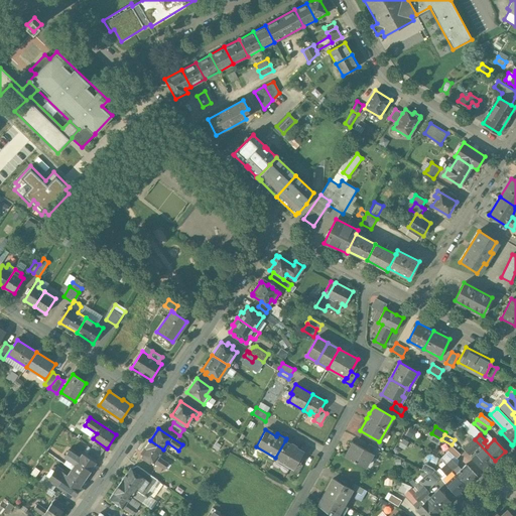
[(475,439),(465,448),(470,455),(477,448),(480,453),(477,456),(475,453),(471,457),(485,471),(495,461),(475,439)]
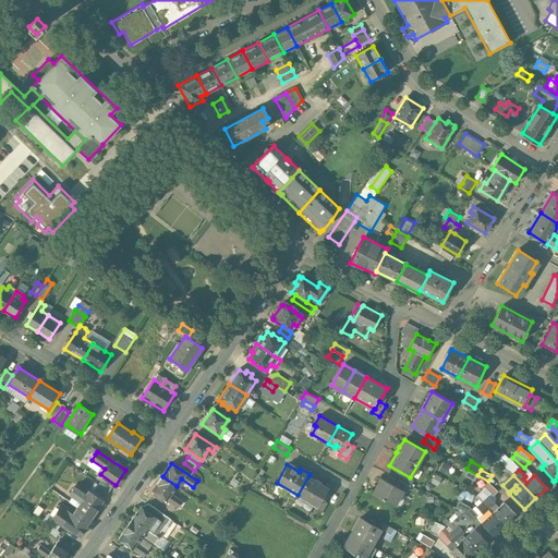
[(177,486),(162,476),(153,490),(155,492),(153,495),(161,501),(164,498),(170,501),(176,506),(179,508),(182,502),(171,494),(177,486)]
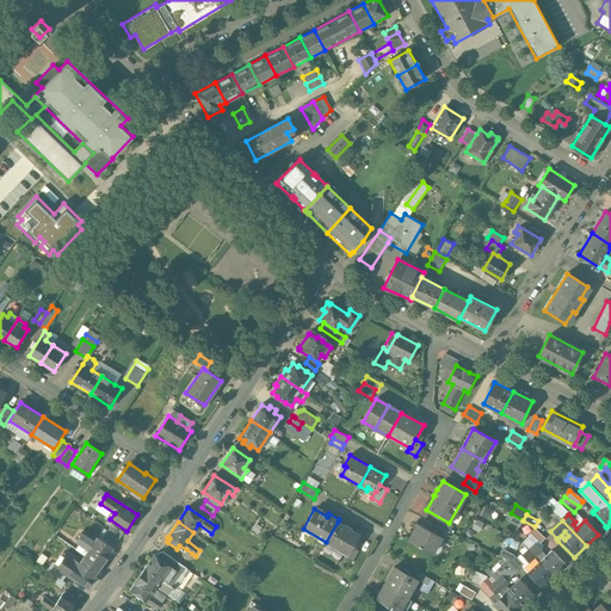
[(344,525),(338,522),(326,542),(346,554),(347,555),(352,547),(359,535),(351,530),(351,529),(344,524),(344,525)]
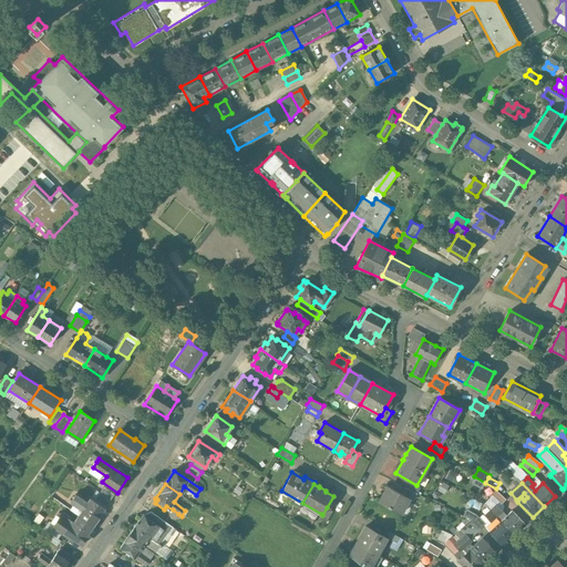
[(401,494),(388,486),(380,502),(401,514),(408,500),(409,498),(401,494)]
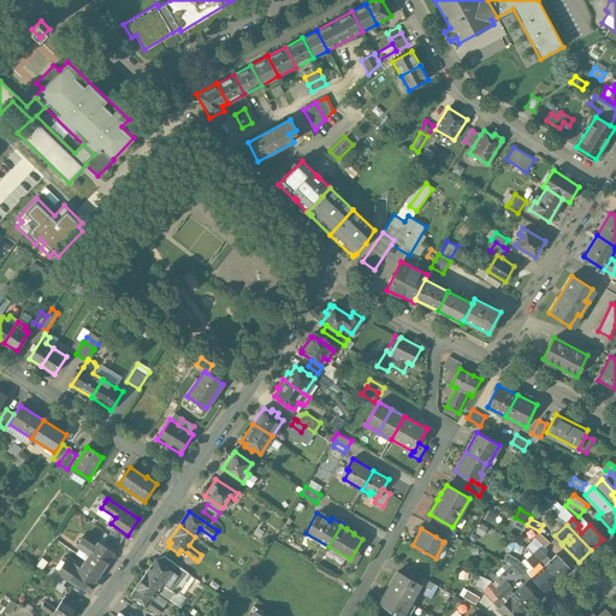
[(124,538),(112,529),(108,535),(120,544),(124,538)]
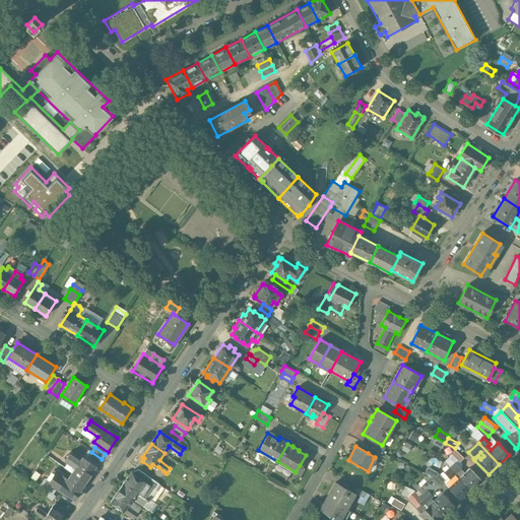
[(382,452),(372,447),(368,453),(375,457),(374,458),(378,460),(382,452)]
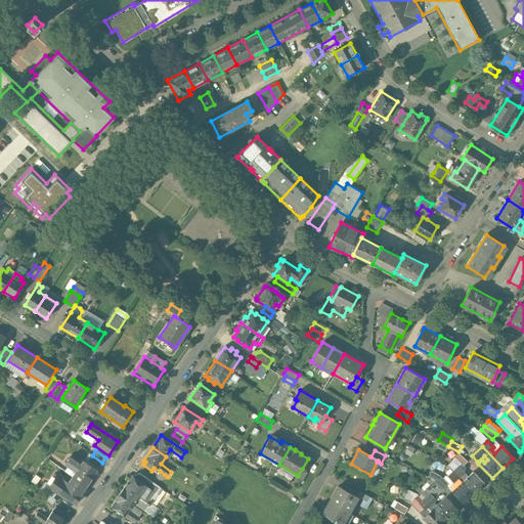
[(102,463),(92,455),(88,462),(98,469),(102,463)]
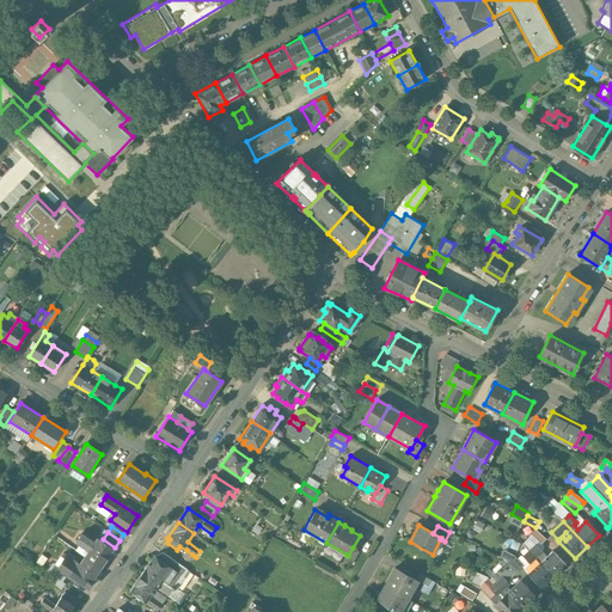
[(114,549),(98,538),(95,543),(81,533),(75,542),(89,551),(85,556),(102,568),(114,549)]
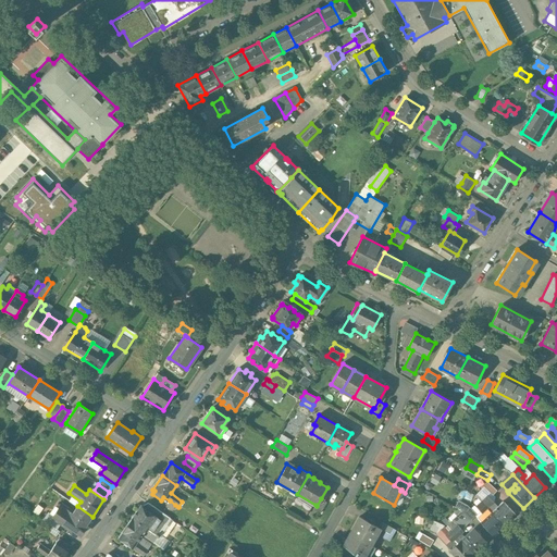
[(516,516),(503,503),(498,507),(487,496),(482,502),(505,525),(516,516)]
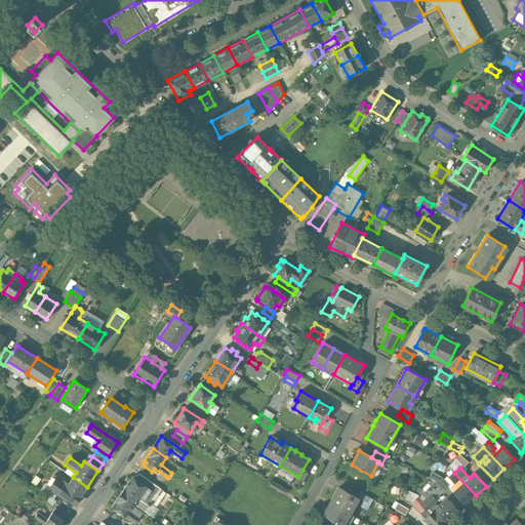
[(308,473),(303,470),(298,477),(297,476),(295,480),(301,484),(308,473)]
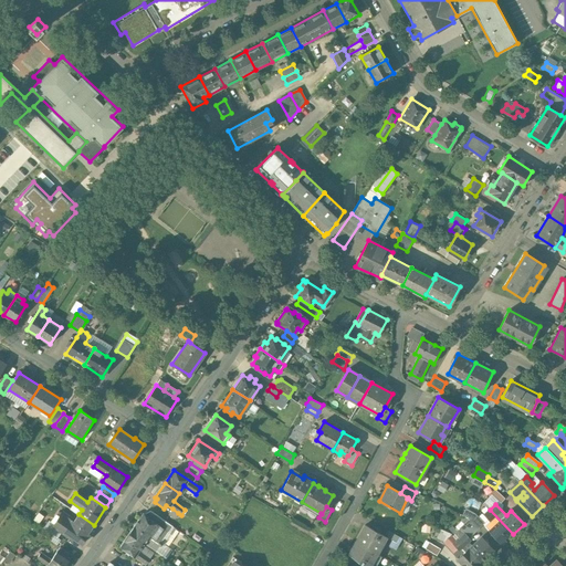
[(178,513),(173,509),(168,515),(175,519),(178,513)]
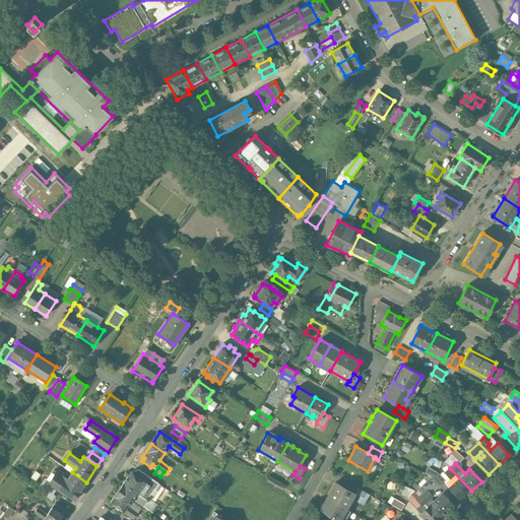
[(471,491),(450,468),(448,470),(445,473),(451,479),(453,477),(457,481),(454,483),(451,481),(448,484),(461,500),(471,491)]
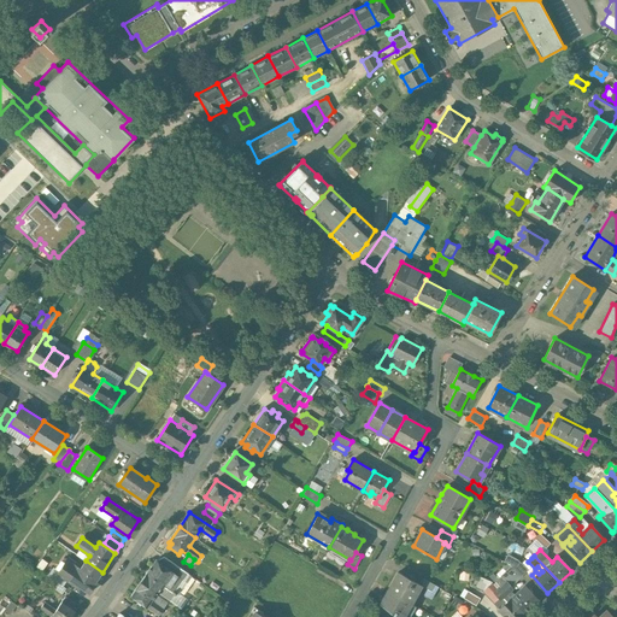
[(81,566),(69,558),(59,571),(58,574),(68,580),(78,588),(80,586),(89,593),(93,588),(92,587),(103,573),(86,560),(81,566)]
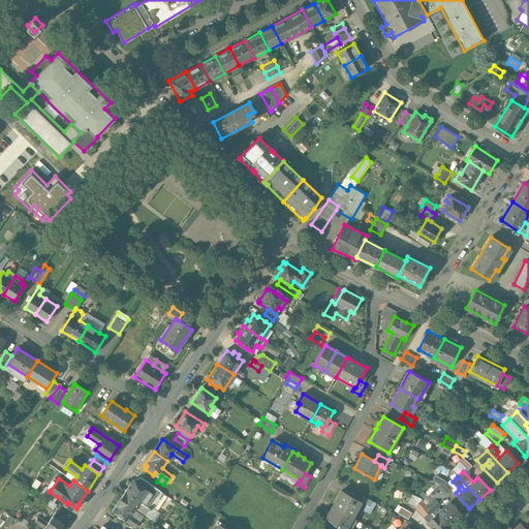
[(152,486),(142,478),(138,484),(149,490),(152,486)]
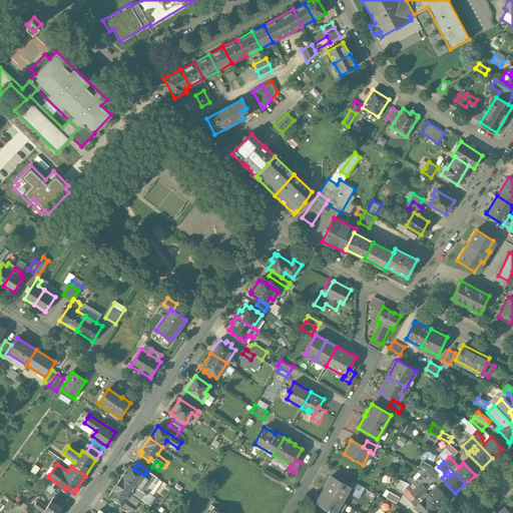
[(129,465),(117,483),(131,492),(131,493),(143,501),(150,506),(156,498),(147,492),(146,493),(145,493),(156,478),(157,477),(147,471),(144,475),(134,469),(129,465)]
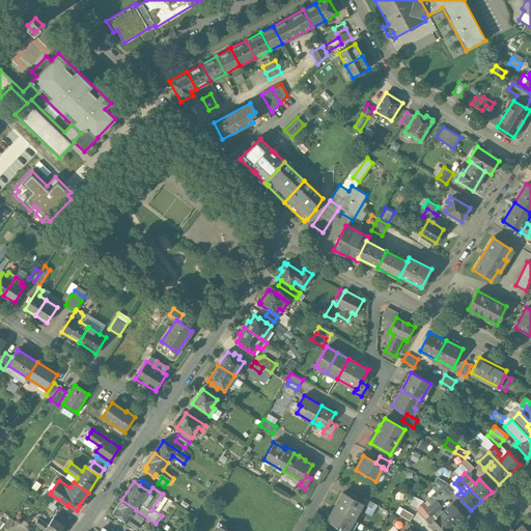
[(454,492),(446,483),(441,487),(443,488),(450,496),(454,492)]
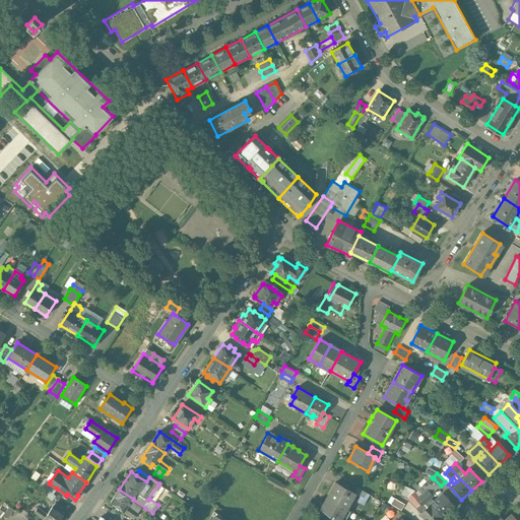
[(441,485),(434,478),(432,477),(428,481),(436,491),(441,485)]
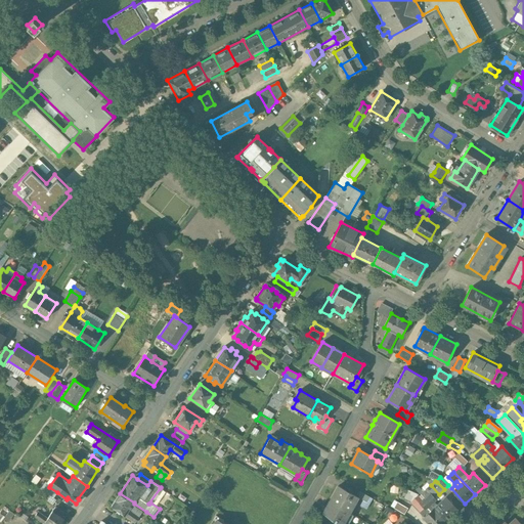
[(50,485),(46,482),(41,489),(53,497),(57,492),(49,487),(50,485)]
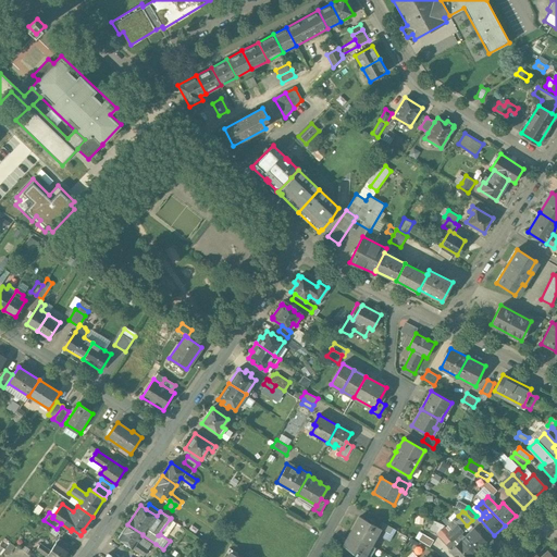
[(378,528),(359,517),(350,532),(371,544),(380,529),(378,528)]
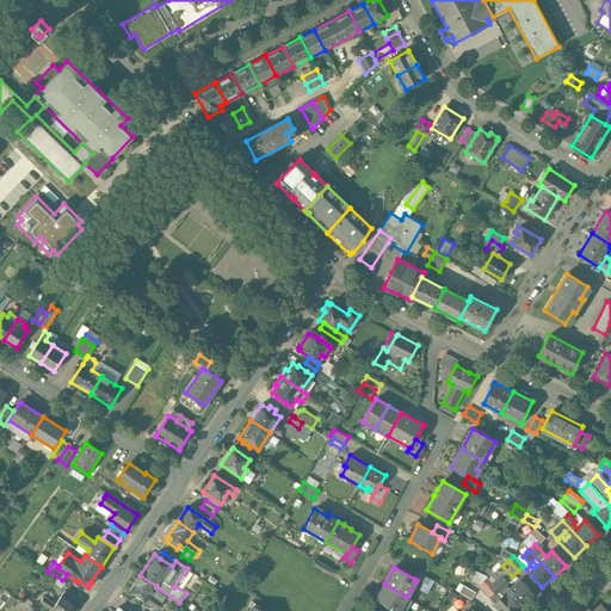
[(500,568),(498,572),(497,571),(493,574),(492,573),(488,575),(491,576),(495,581),(507,593),(510,591),(505,586),(507,584),(506,582),(510,578),(500,568)]
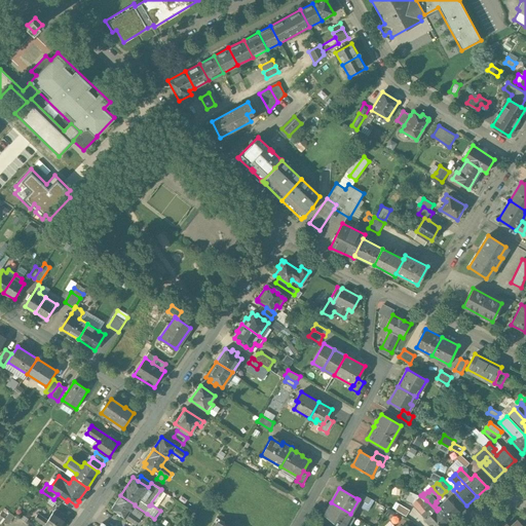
[(371,498),(361,492),(357,498),(359,499),(368,504),(371,498)]
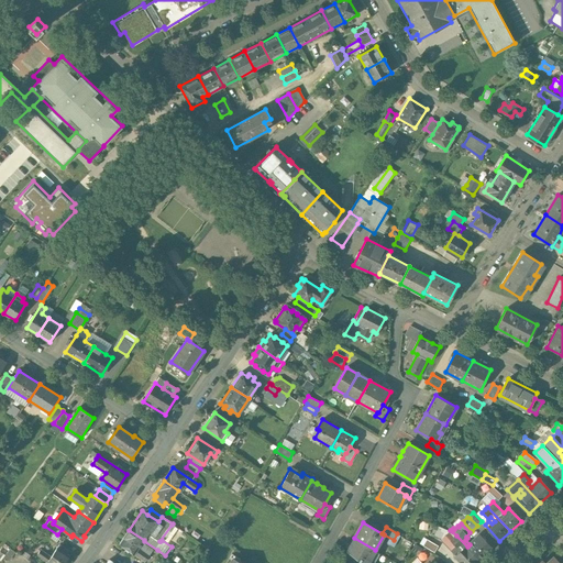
[(144,540),(129,530),(119,543),(145,562),(150,555),(139,548),(144,541),(144,540)]
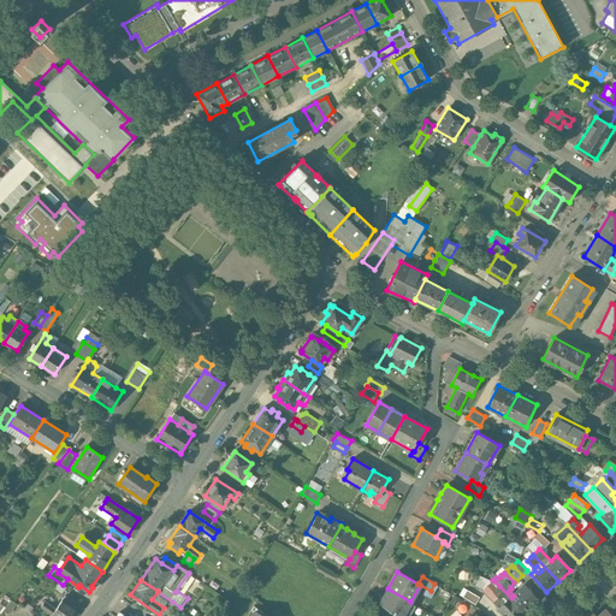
[(496,588),(491,582),(484,590),(493,602),(498,598),(499,599),(502,598),(507,603),(511,598),(499,586),(496,588)]
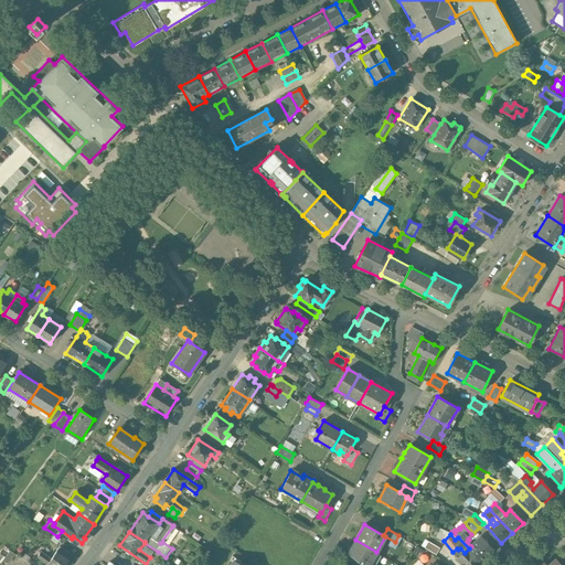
[(493,551),(480,537),(471,546),(469,548),(481,562),(493,551)]
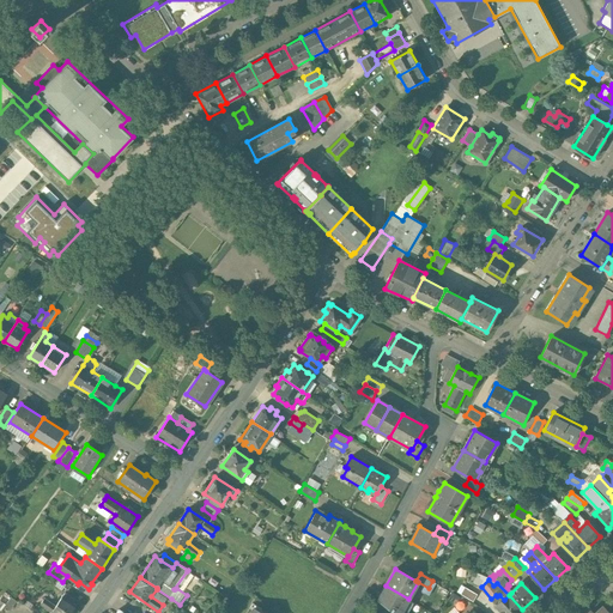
[(473,600),(477,594),(461,584),(457,592),(473,600)]
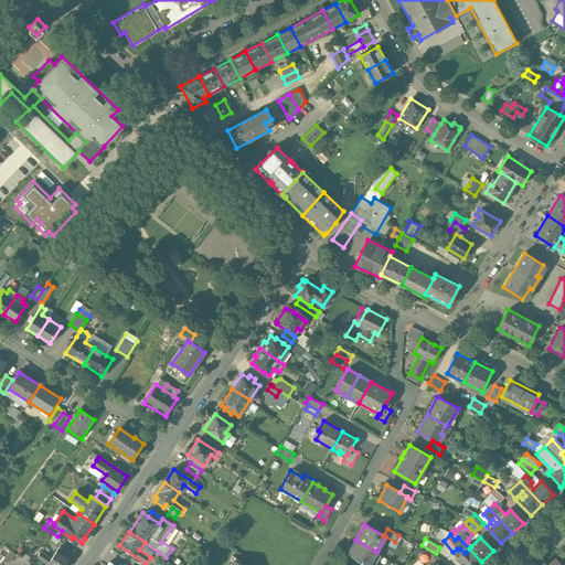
[(369,564),(376,552),(355,540),(348,553),(362,564),(369,564)]
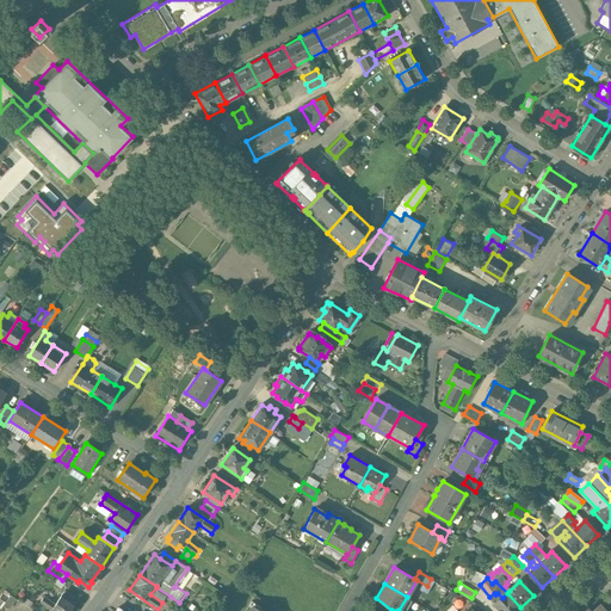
[(503,598),(494,606),(499,610),(516,610),(520,608),(507,593),(503,598)]
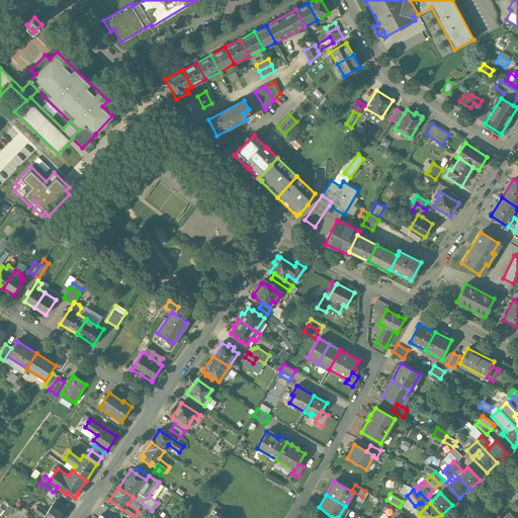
[(60,517),(64,512),(53,504),(47,513),(37,506),(33,512),(44,517),(60,517)]
